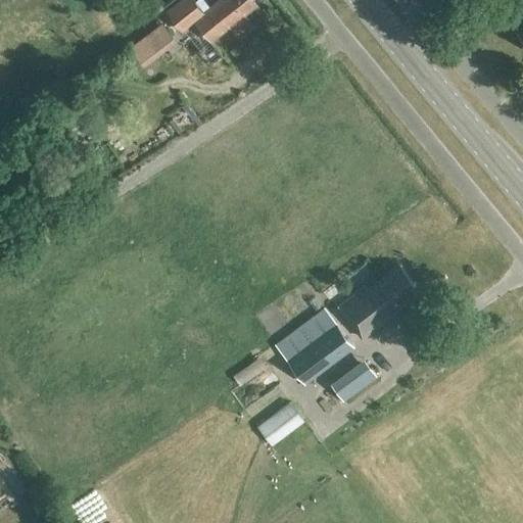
[(141,0),(153,15),(163,8),(157,0),(141,0)]
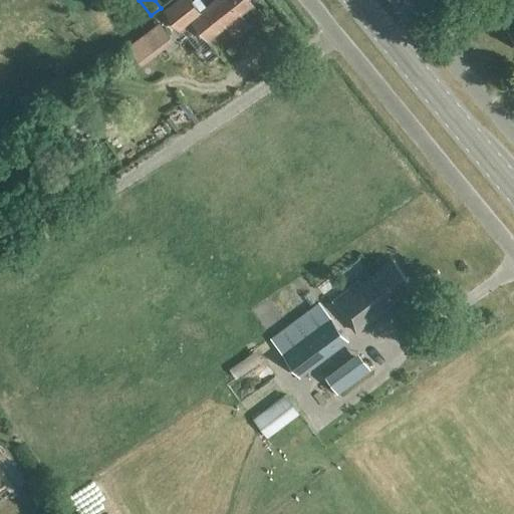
[(202,13),(192,1),(190,0),(175,0),(162,11),(168,19),(178,30),(191,22),(202,13)]
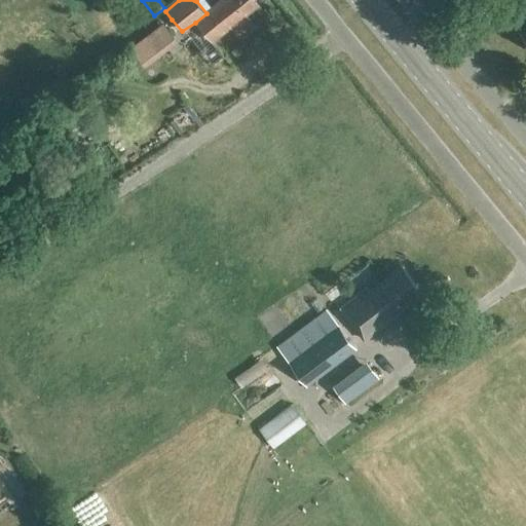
[(253,0),(222,0),(207,13),(195,23),(212,42),(257,5),(253,0)]
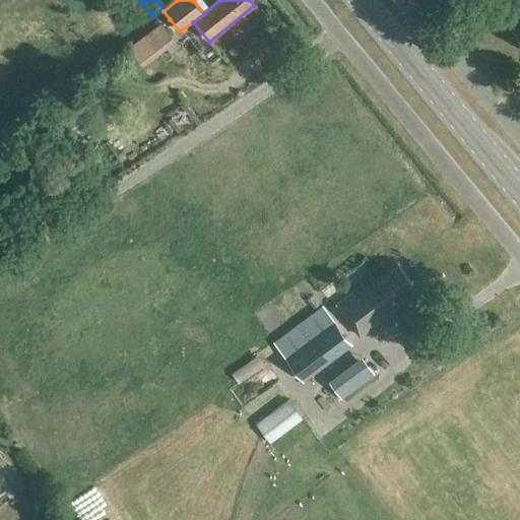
[(176,42),(160,22),(128,48),(143,67),(176,42)]
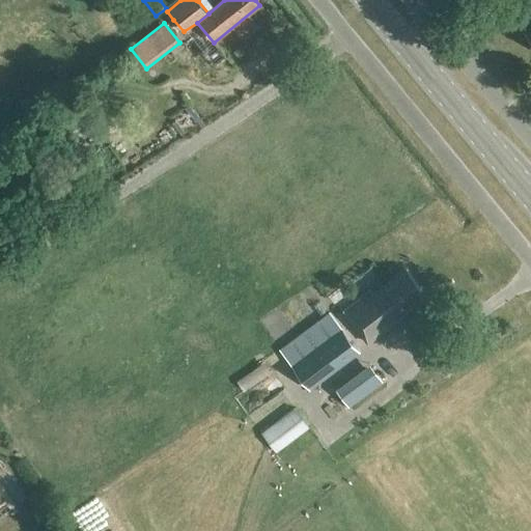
[(425,298),(407,273),(403,268),(370,292),(368,289),(341,309),(367,343),(403,316),(402,314),(425,298)]
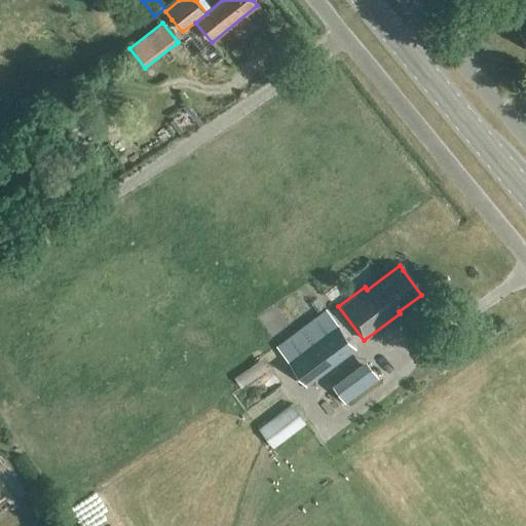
[(357,350),(328,310),(276,347),(307,387),(357,350)]
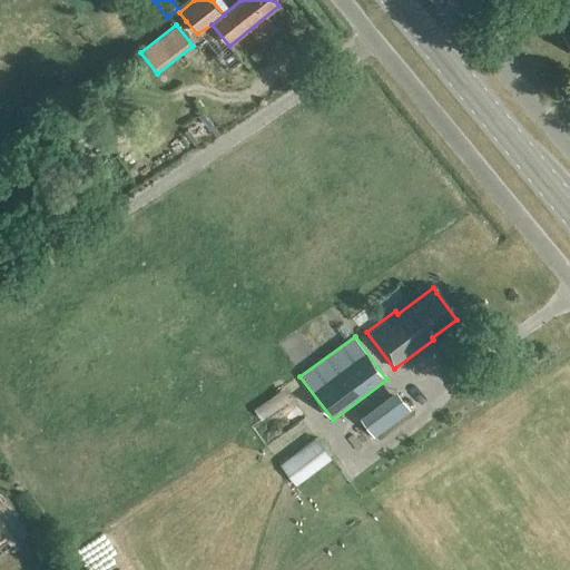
[(253,409),(261,420),(290,399),(282,387),(253,409)]
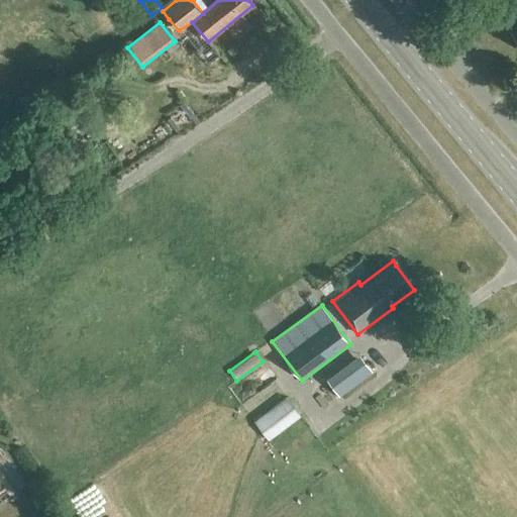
[(326,379),(336,391),(339,395),(371,370),(358,354),(326,379)]
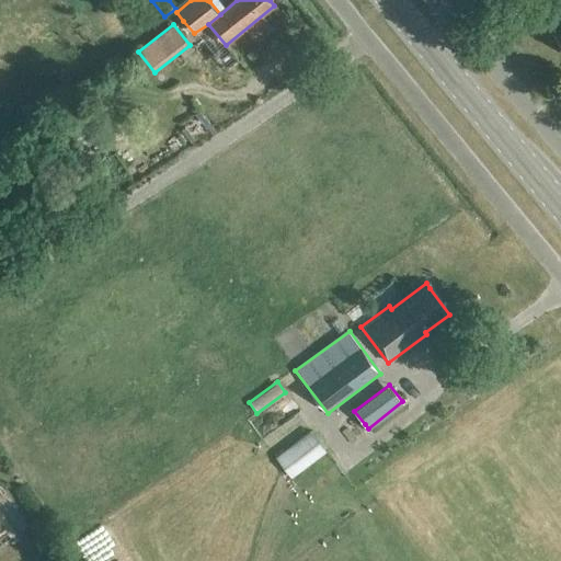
[(275,458),(290,478),(325,449),(310,430),(275,458)]
